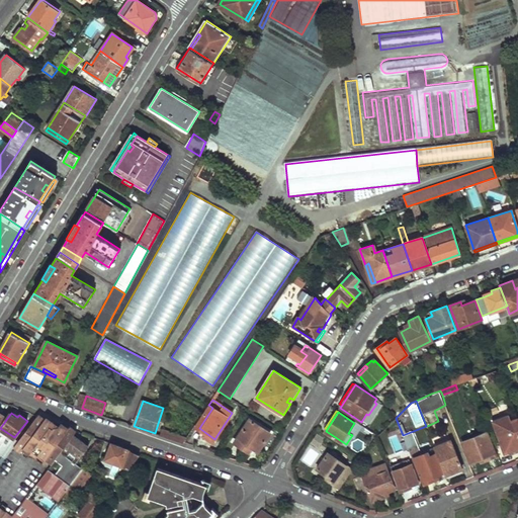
[(55,422),(38,415),(14,446),(22,450),(23,448),(30,453),(32,451),(37,456),(39,454),(46,460),(53,463),(55,460),(75,435),(78,430),(62,424),(57,430),(52,426),(55,422)]
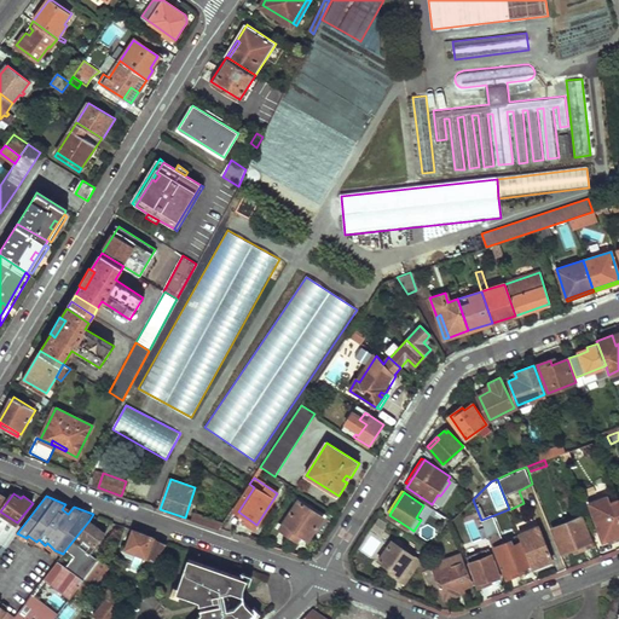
[(618,534),(618,501),(609,504),(607,498),(589,504),(603,541),(618,534)]
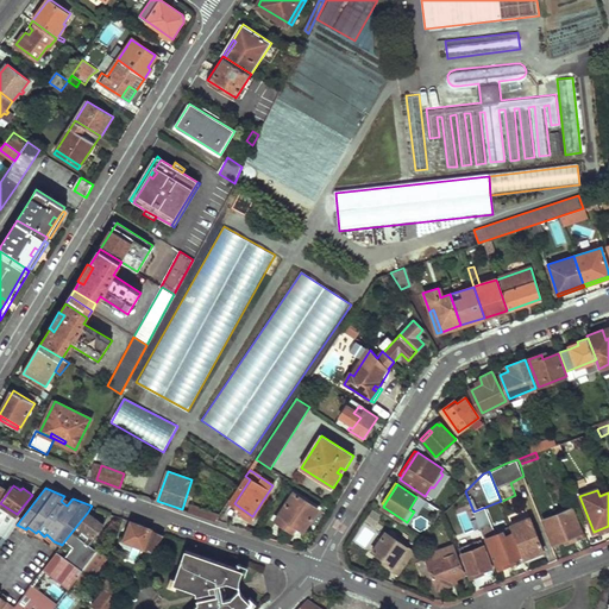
[(318,509),(294,494),(276,521),(287,528),(290,522),(295,526),(303,531),(318,509)]
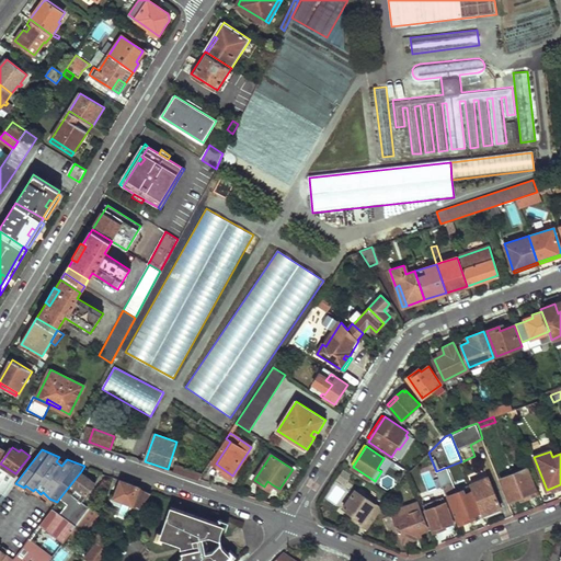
[(179,457),(176,464),(193,469),(194,462),(179,457)]
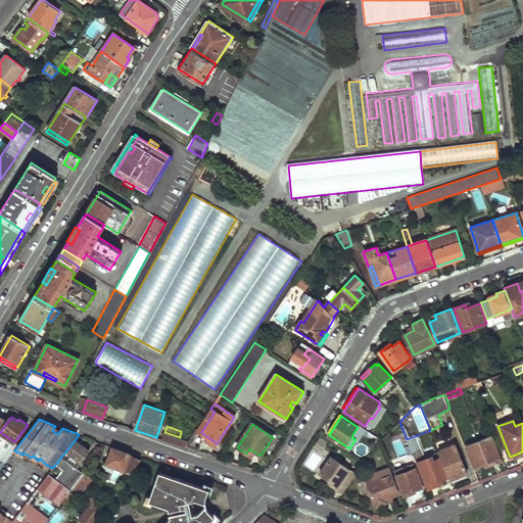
[(164,432),(162,439),(185,447),(190,440),(180,437),(164,432)]
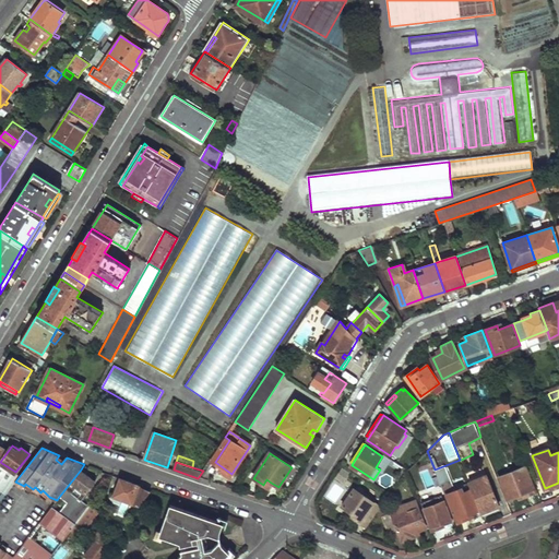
[(498,477),(508,500),(522,495),(523,497),(535,492),(525,466),(498,477)]
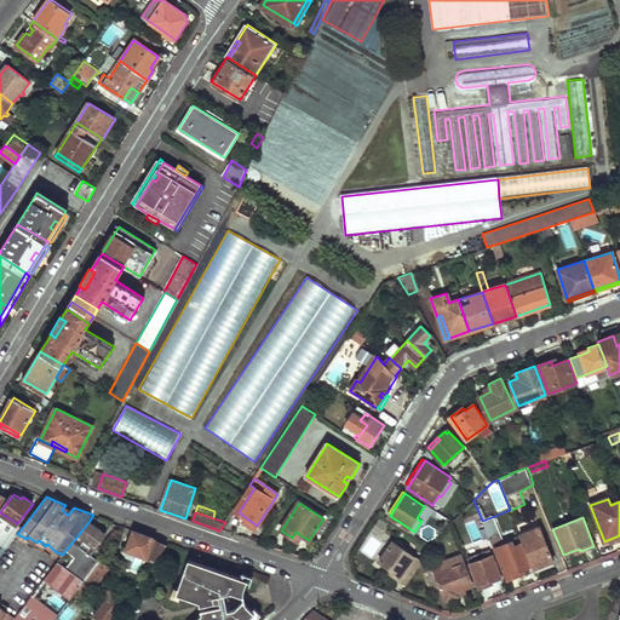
[(107,533),(90,521),(65,551),(74,557),(65,567),(58,561),(45,579),(70,600),(79,587),(82,583),(99,561),(90,555),(107,533)]
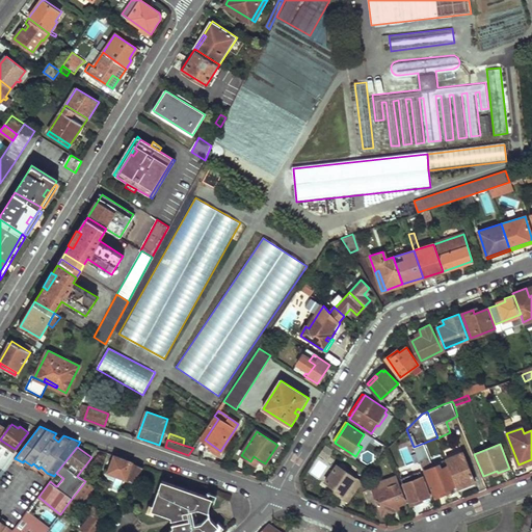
[(462,452),(446,458),(458,487),(474,481),(462,452)]
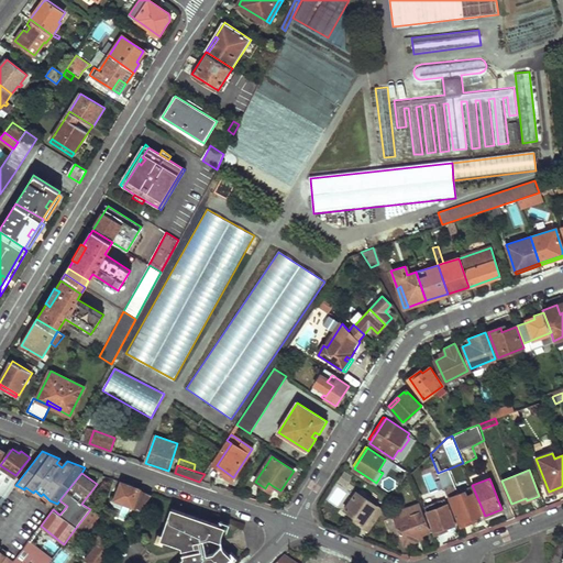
[(12,490),(3,484),(0,487),(0,501),(2,504),(12,490)]
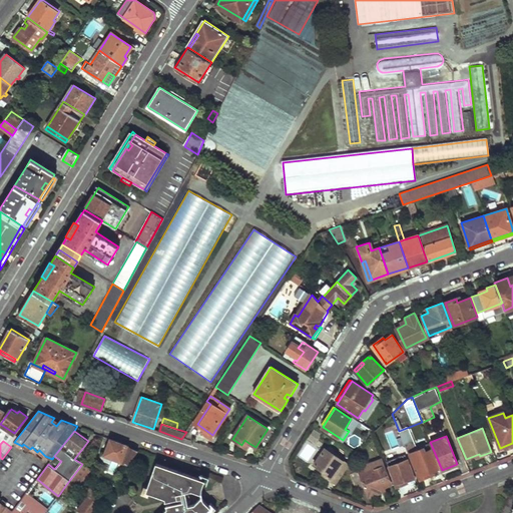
[(129,445),(117,441),(116,443),(110,441),(106,452),(114,455),(113,457),(128,464),(138,451),(128,447),(129,445)]
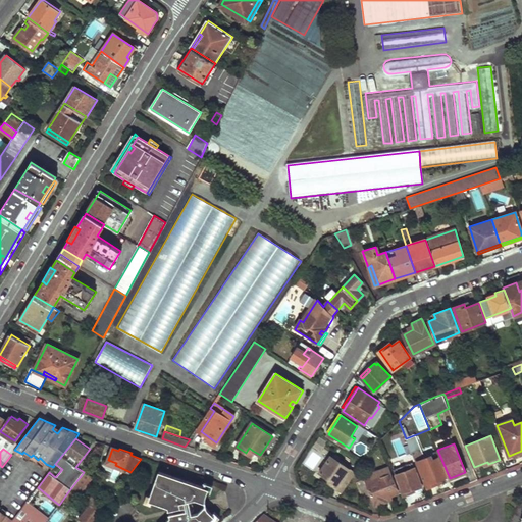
[(313,470),(321,457),(313,452),(305,464),(313,470)]
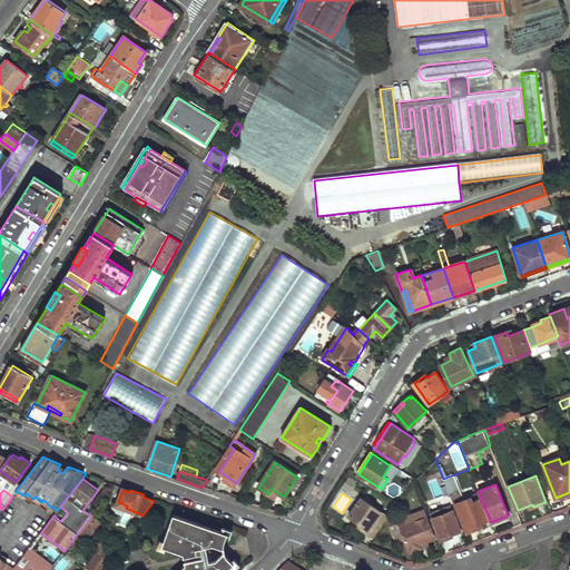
[(489,524),(477,495),(455,504),(467,532),(489,524)]
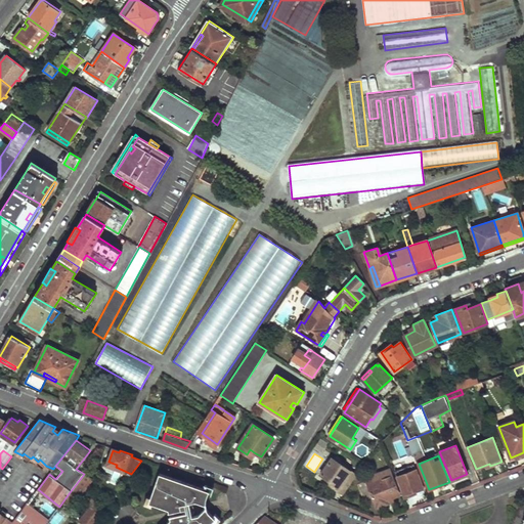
[(330,484),(343,495),(357,476),(333,459),(321,474),(329,479),(332,481),(330,484)]
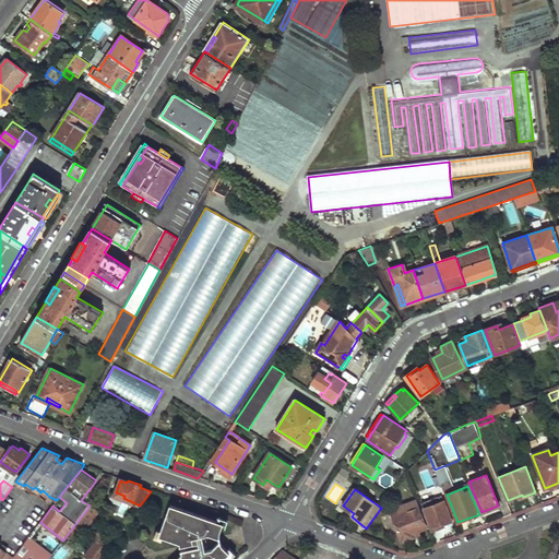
[(453,518),(444,495),(442,496),(444,500),(443,500),(450,519),(453,518)]
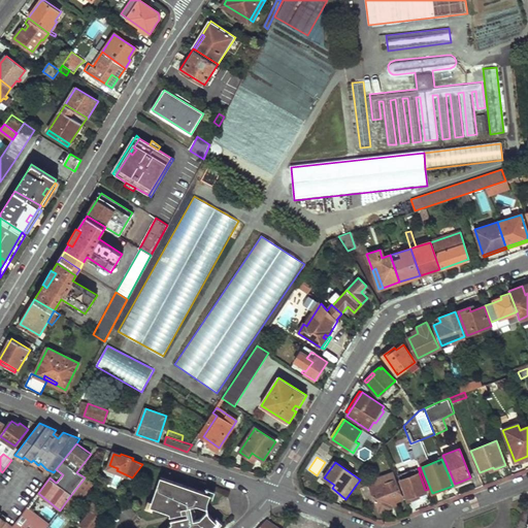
[(480,472),(481,475),(494,469),(493,467),(480,472)]
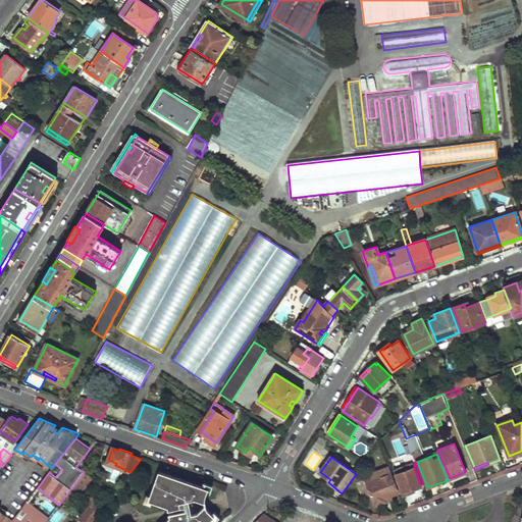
[(415,467),(413,463),(409,464),(410,469),(395,475),(403,496),(411,492),(410,488),(419,484),(420,484),(414,467),(415,467)]
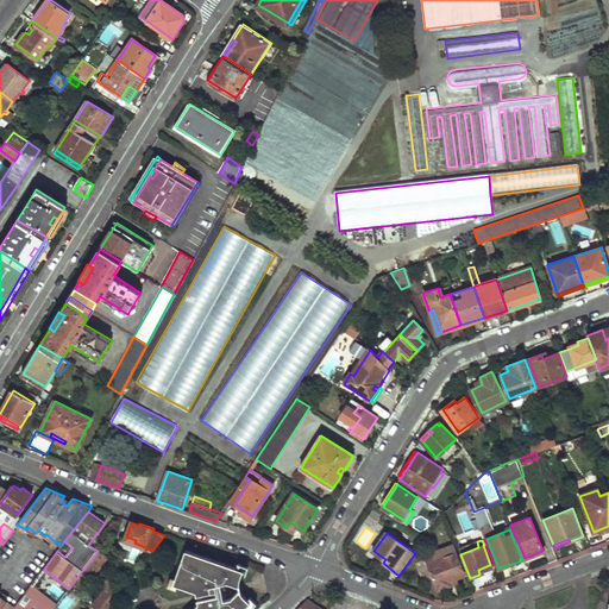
[(463,576),(452,544),(428,552),(431,558),(415,563),(421,581),(426,579),(428,586),(435,585),(437,588),(449,584),(447,581),(456,578),(463,576)]
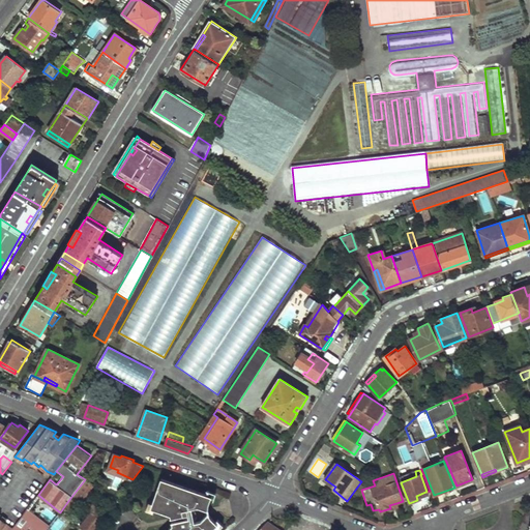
[(93,484),(86,477),(85,479),(70,498),(77,502),(79,503),(93,484)]
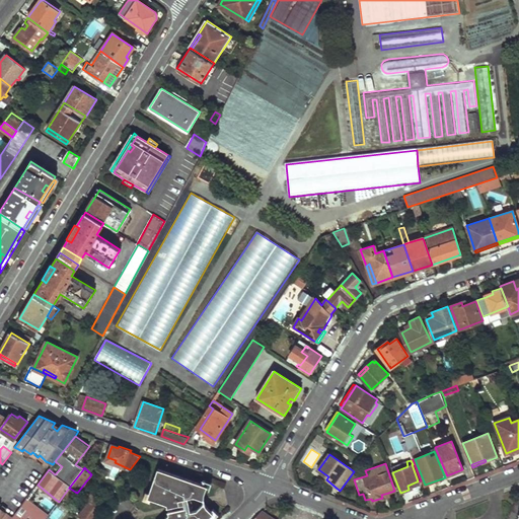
[(202,483),(157,467),(148,492),(147,497),(149,498),(166,504),(168,514),(162,518),(207,518),(209,517),(210,518),(212,518),(218,514),(215,512),(212,509),(210,510),(208,508),(206,504),(205,500),(205,496),(205,492),(206,489),(209,490),(211,484),(202,479),(202,483)]
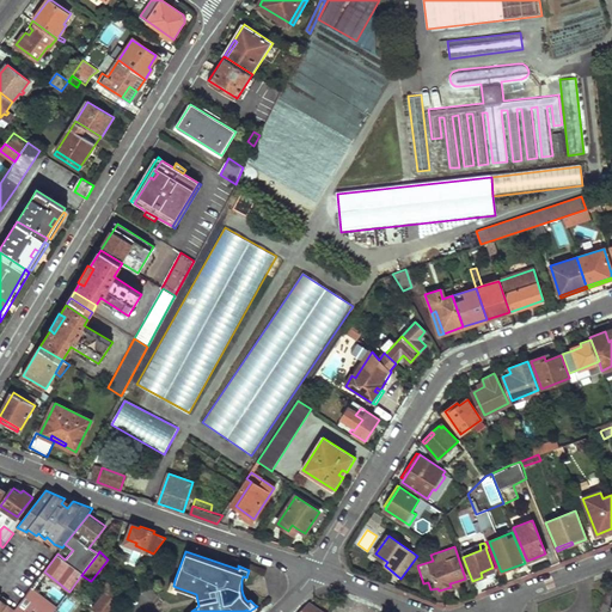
[(528,564),(546,557),(545,554),(527,561),(528,564)]
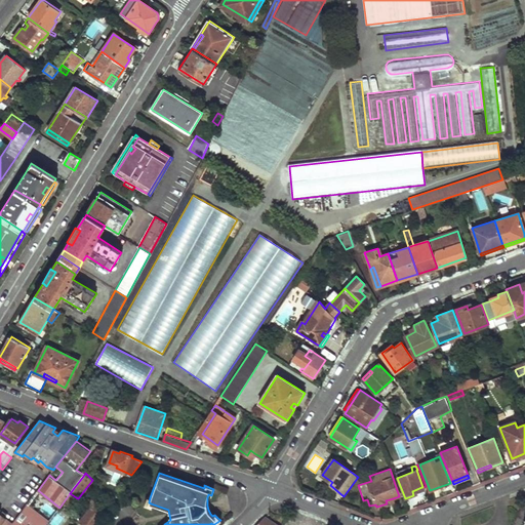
[(76,497),(70,493),(67,497),(73,502),(76,497)]
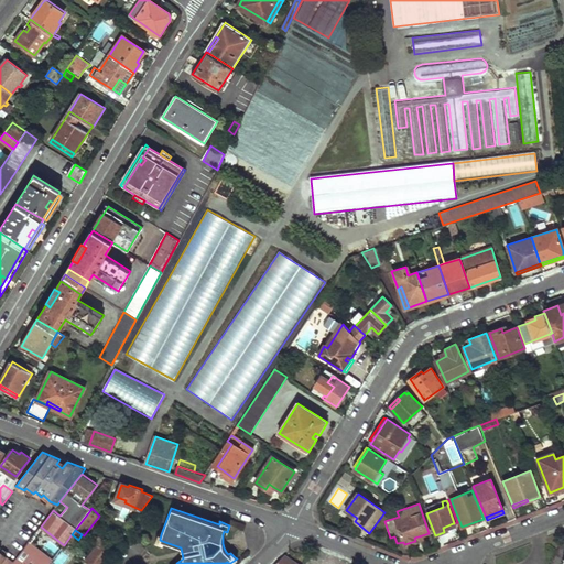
[(30,541),(18,556),(26,563),(49,563),(53,560),(30,541)]
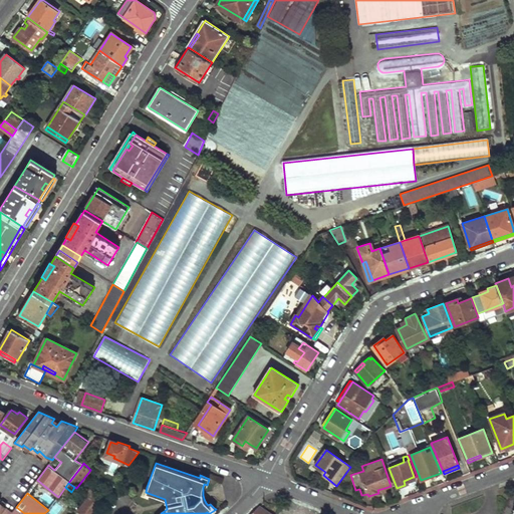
[(50,503),(52,497),(42,493),(40,499),(50,503)]
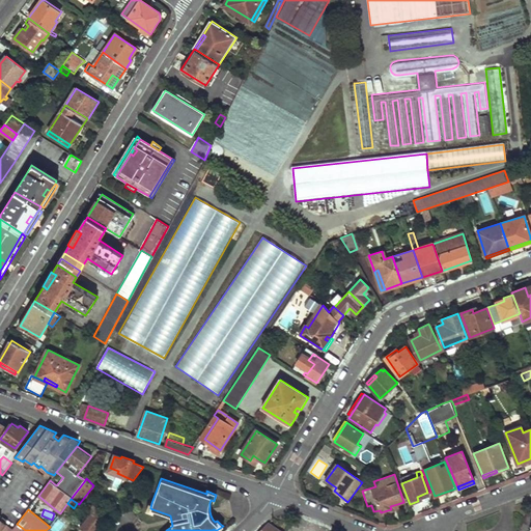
[(84,527),(88,530),(93,530),(102,521),(93,515),(84,527)]
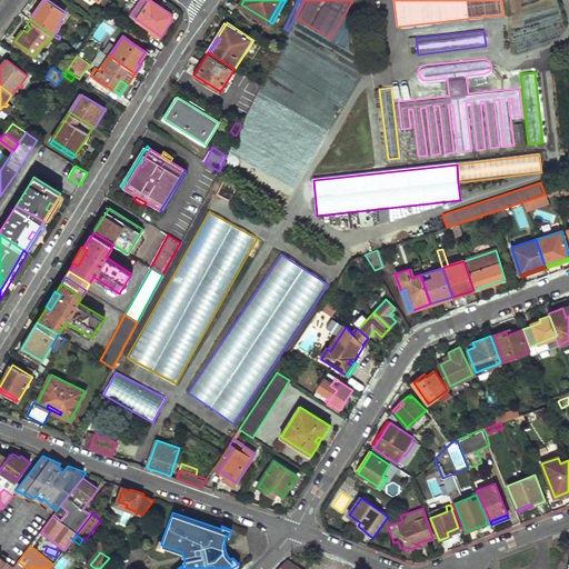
[(62,555),(52,568),(53,568),(67,568),(72,561),(62,555)]
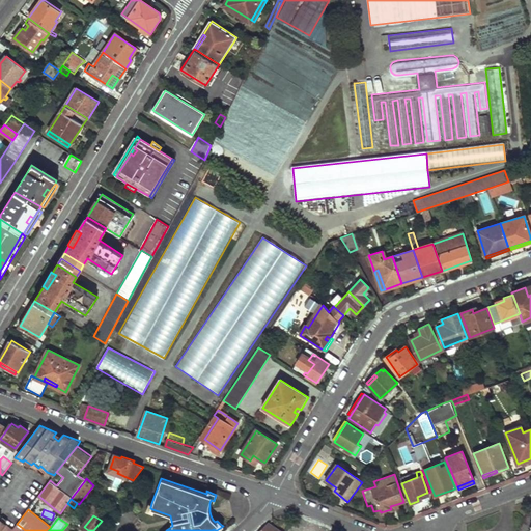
[(10,530),(12,530),(0,521),(0,530),(10,530)]
